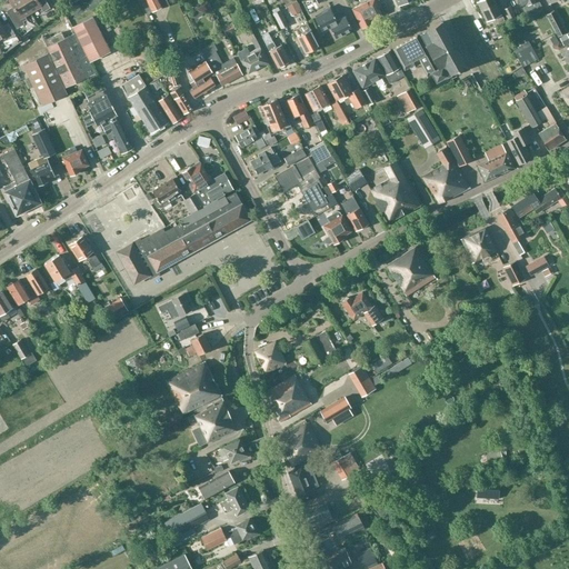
[(30,13),(22,0),(8,0),(9,0),(15,10),(8,13),(17,28),(23,23),(21,19),(30,13)]
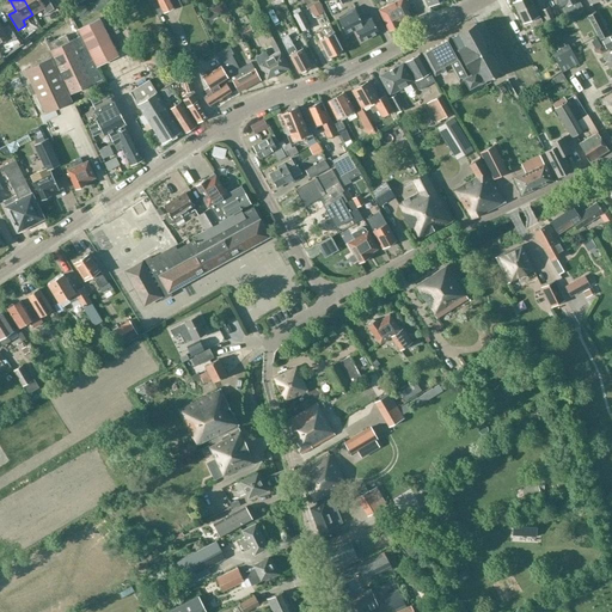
[(24,0),(32,14),(43,8),(47,13),(54,8),(48,0),(24,0)]
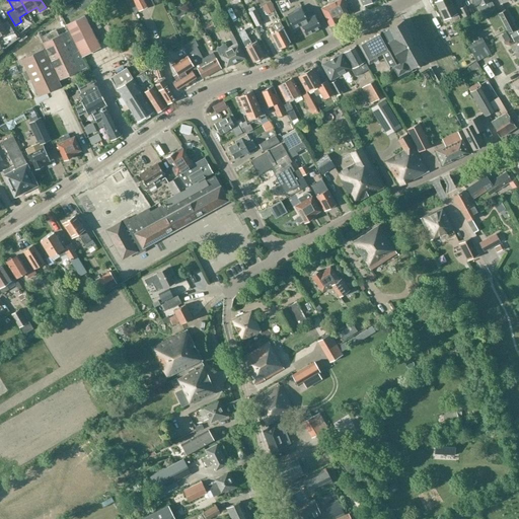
[(133,0),(139,11),(147,7),(143,0),(133,0)]
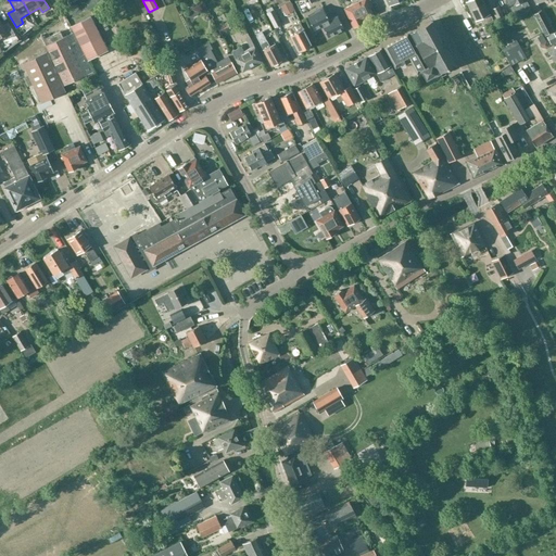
[(352,0),(354,3),(344,9),(354,27),(363,23),(362,21),(374,15),(369,8),(370,7),(367,0),(352,0)]
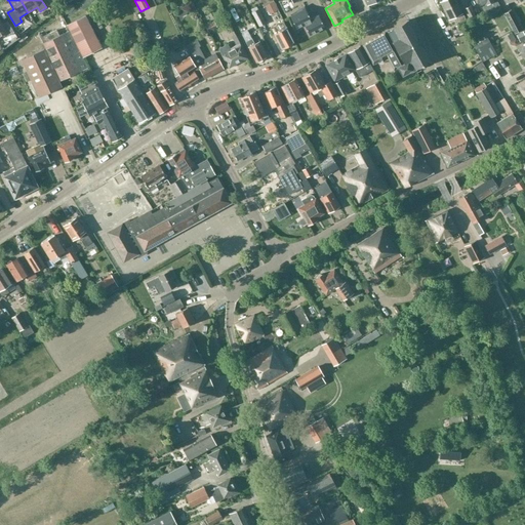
[(466,19),(455,0),(443,0),(440,2),(448,19),(452,17),(455,24),(466,19)]
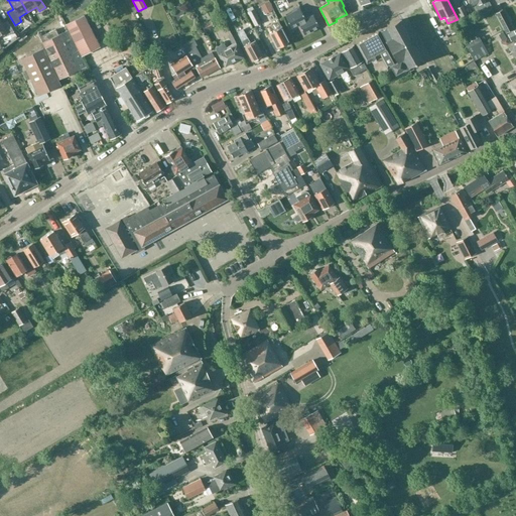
[(469,0),(476,12),(491,6),(488,0),(469,0)]
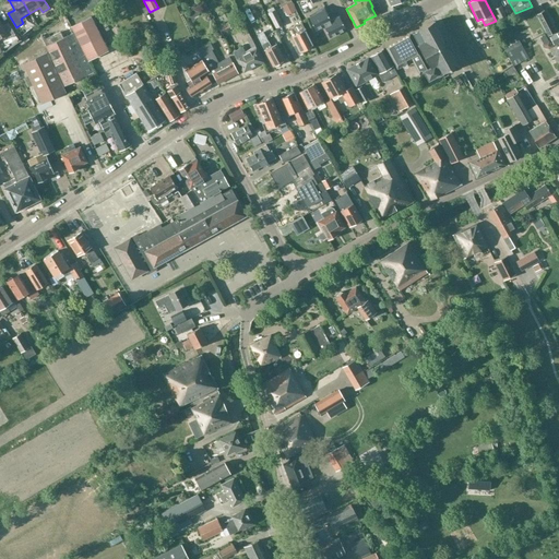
[(283,7),(287,15),(295,12),(290,2),(283,7)]
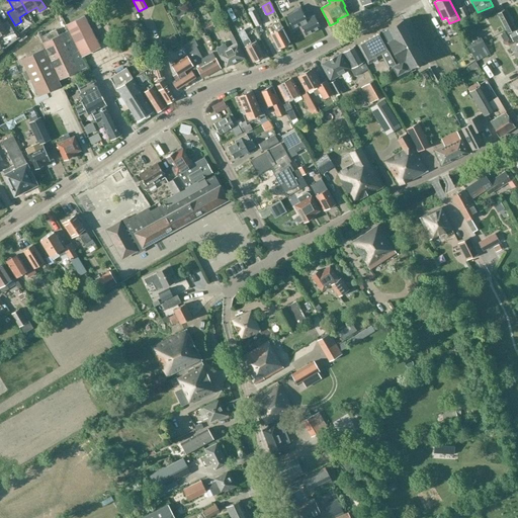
[(247,9),(249,12),(256,26),(261,23),(253,6),(247,9)]
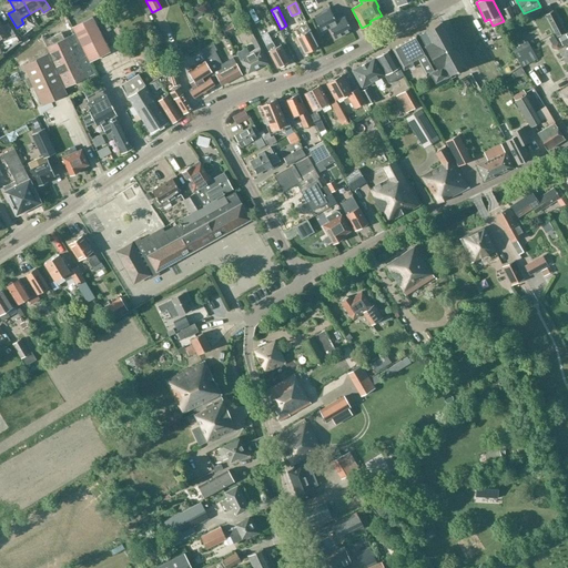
[(515,19),(511,11),(509,7),(503,10),(508,22),(515,19)]
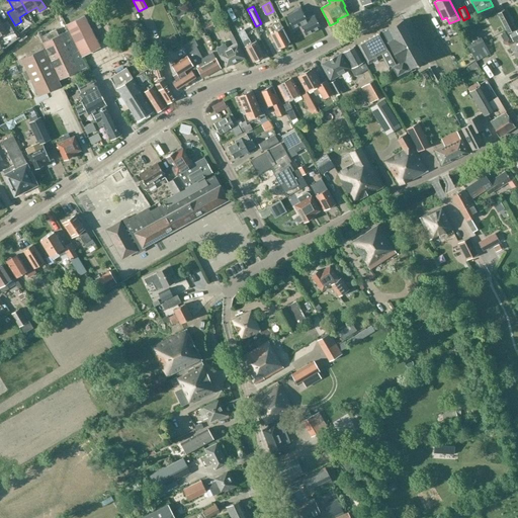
[(293,13),(286,16),(292,27),(299,24),(306,34),(320,27),(314,16),(307,20),(299,7),(292,10),(293,13)]
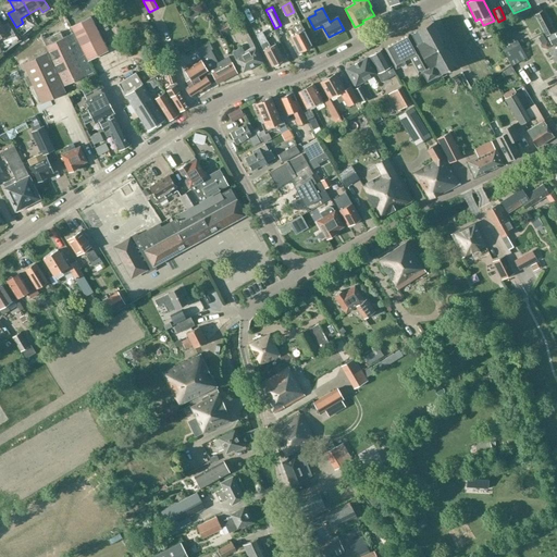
[(535,14),(543,28),(547,36),(554,33),(542,11),(535,14)]
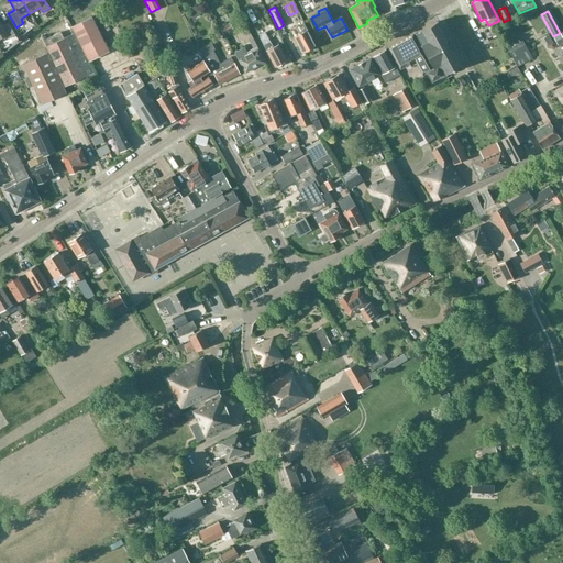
[(74,33),(88,62),(109,52),(92,17),(72,28),(74,33)]
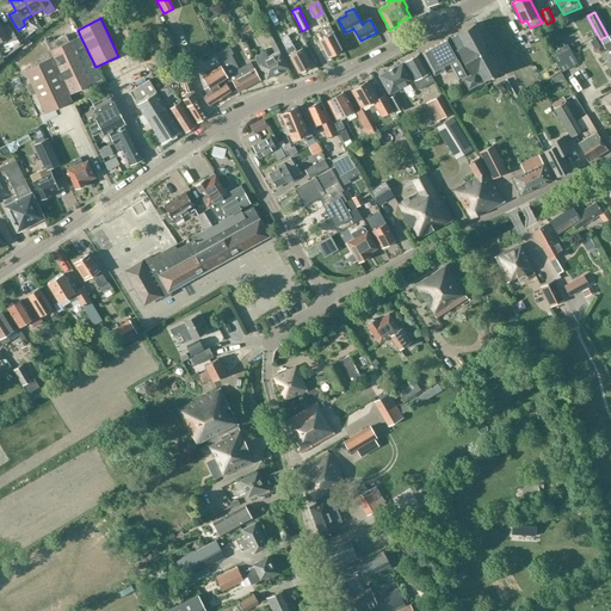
[(0,24),(0,43),(7,39),(10,42),(17,38),(8,25),(2,29),(0,24)]
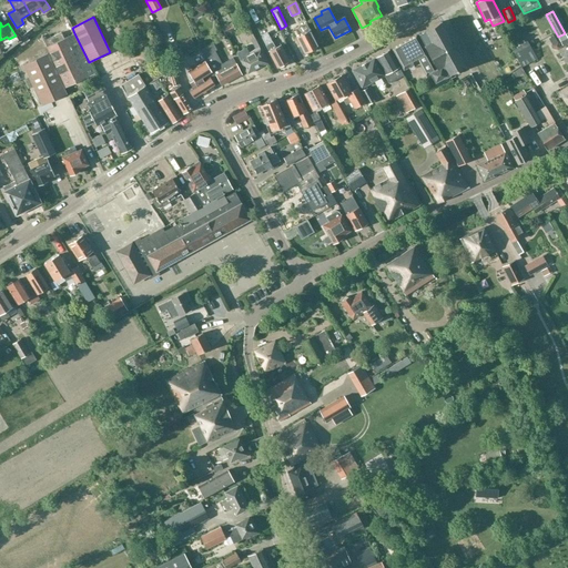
[(429,72),(430,73),(435,83),(465,67),(440,22),(425,31),(419,34),(425,46),(424,46),(436,68),(434,69),(429,72)]
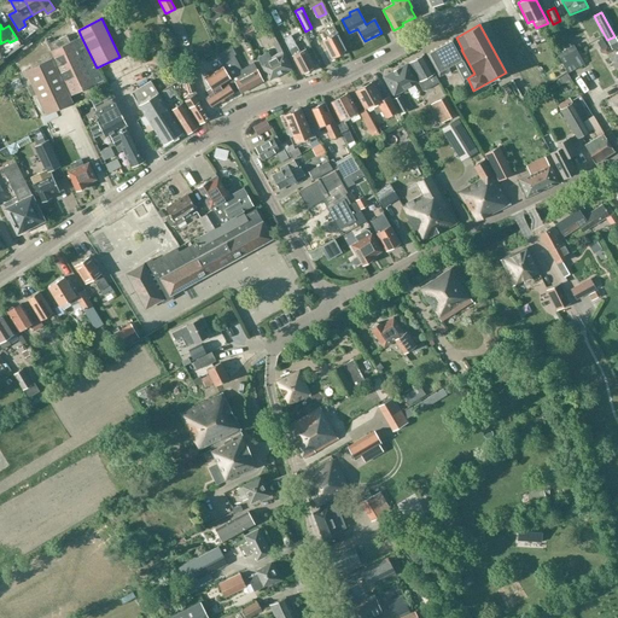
[(245,39),(256,33),(252,25),(242,30),(245,39)]
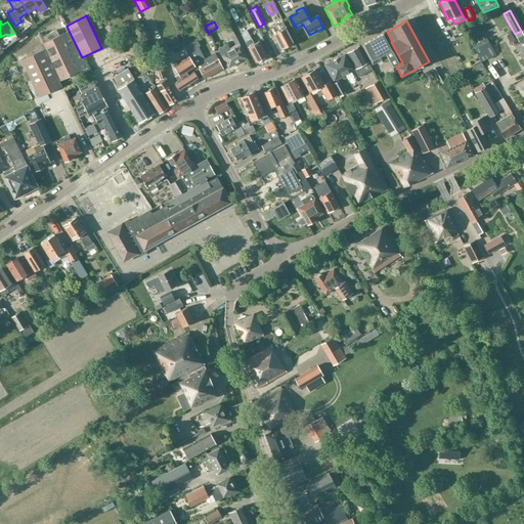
[(294,43),(282,22),(270,28),(281,49),(294,43)]
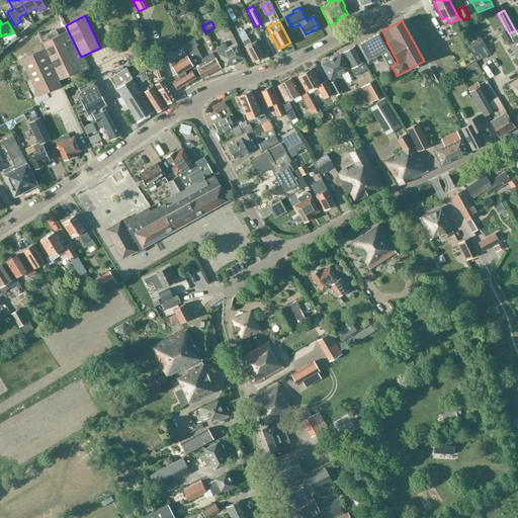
[(87,81),(91,79),(92,78),(81,57),(68,30),(62,34),(59,35),(56,29),(40,36),(60,80),(78,71),(81,70),(87,81)]
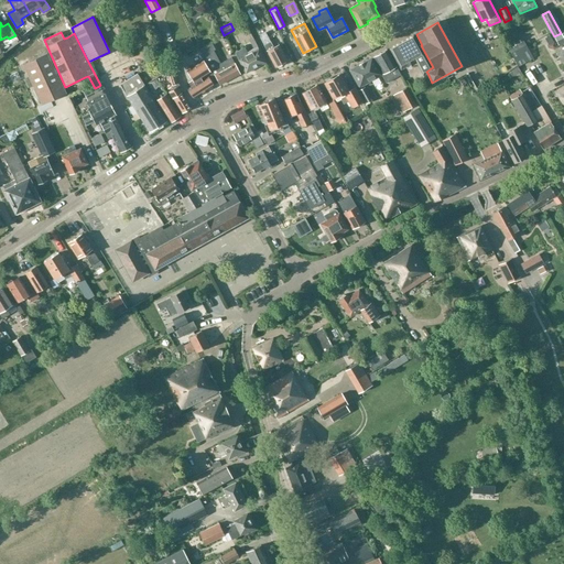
[(259,35),(264,45),(268,52),(267,52),(275,68),(288,62),(279,45),(274,47),(266,32),(259,35)]
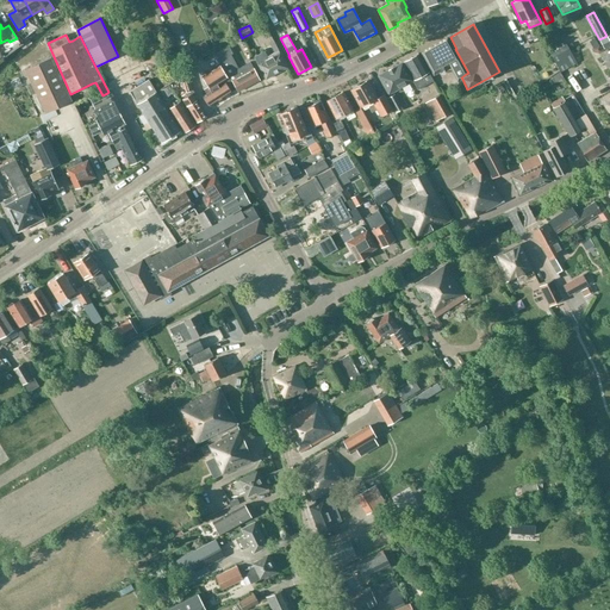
[(461,78),(466,74),(446,38),(421,53),(434,75),(449,67),(458,82),(462,79),(461,78)]
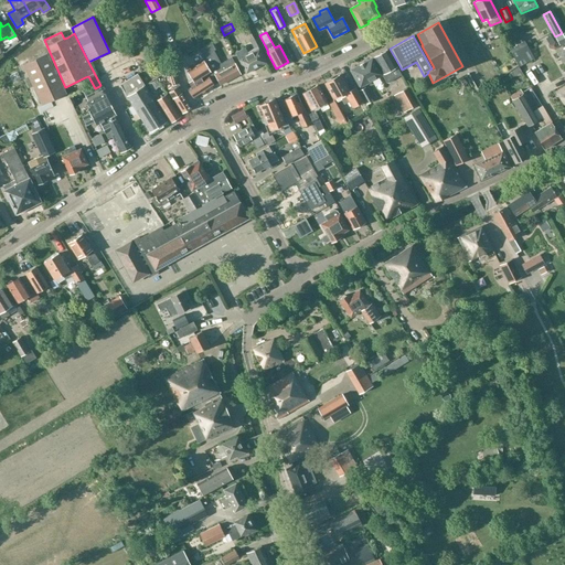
[(172,44),(174,49),(185,42),(183,39),(172,44)]
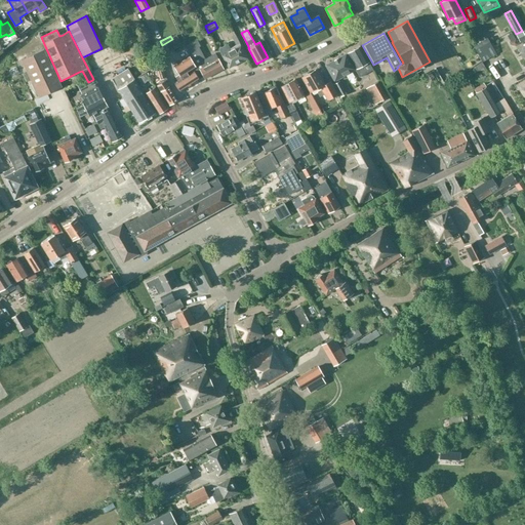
[(478,52),(491,45),(486,36),(476,42),(477,44),(474,45),(478,52)]
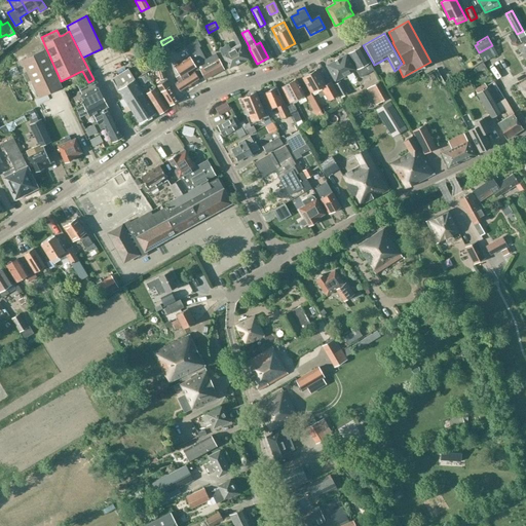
[(198,40),(188,45),(200,71),(205,79),(224,70),(220,61),(219,61),(216,54),(205,60),(199,47),(201,46),(198,40)]
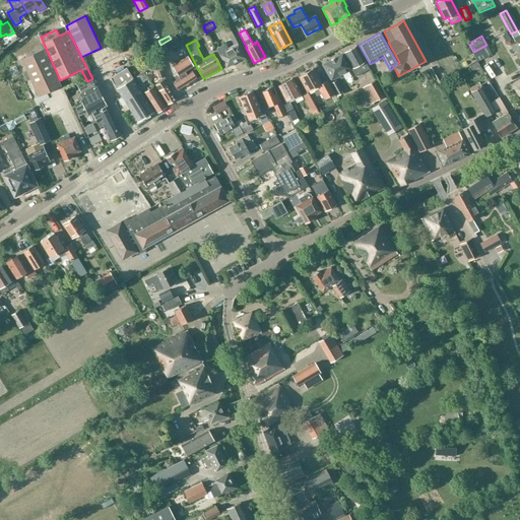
[(217,49),(228,67),(245,58),(237,44),(229,49),(225,44),(217,49)]
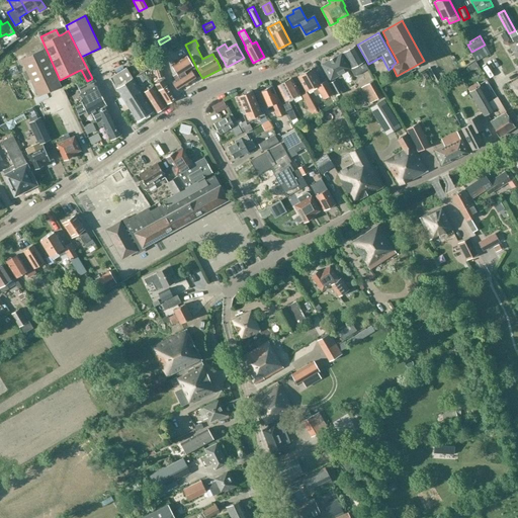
[(330,80),(347,71),(351,68),(355,76),(368,69),(355,46),(321,64),(330,80)]
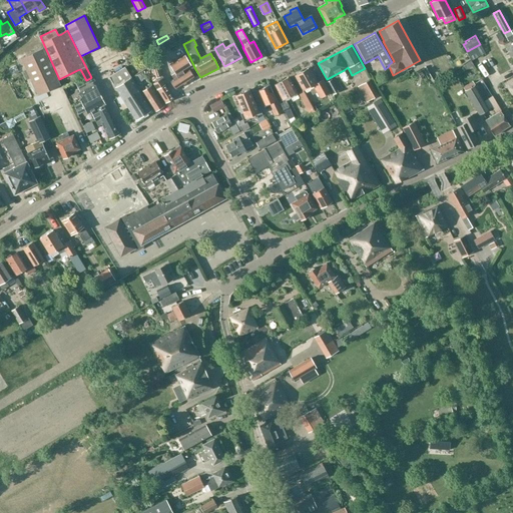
[(38,94),(60,84),(43,48),(21,58),(38,94)]
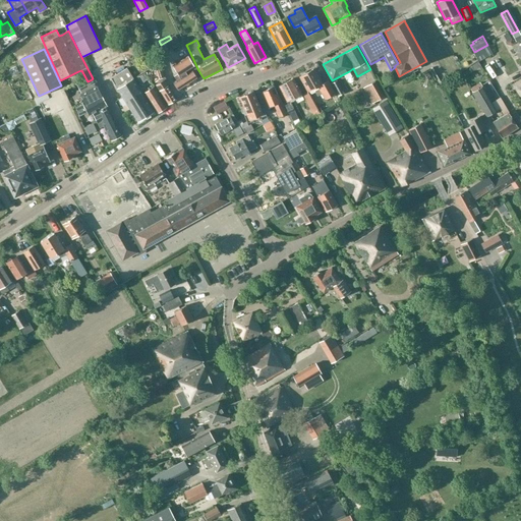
[(179,91),(200,76),(188,57),(173,66),(180,78),(176,80),(175,84),(179,91)]
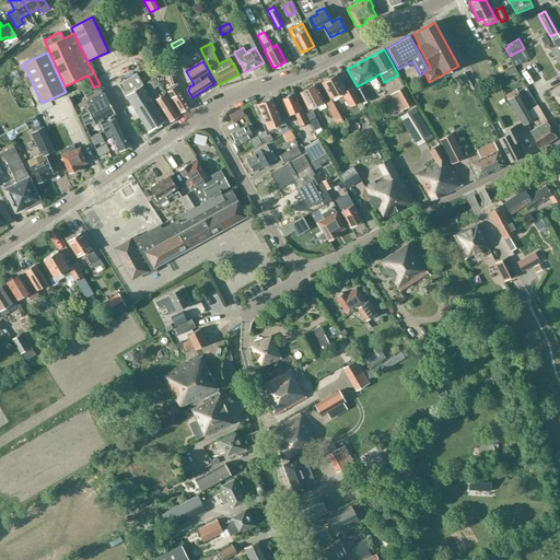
[(515,76),(522,82),(527,76),(521,69),(515,76)]
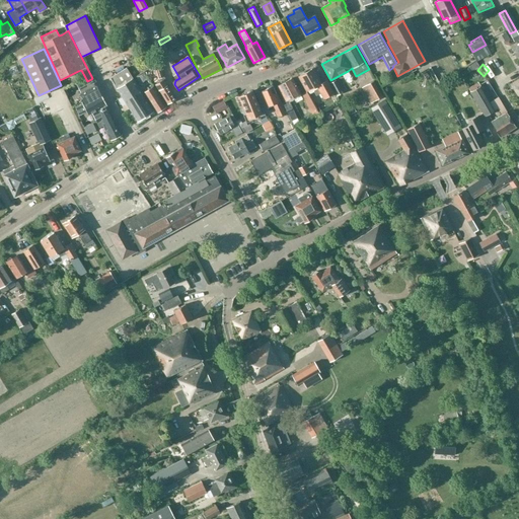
[(125,68),(109,77),(117,89),(137,122),(153,112),(125,68)]
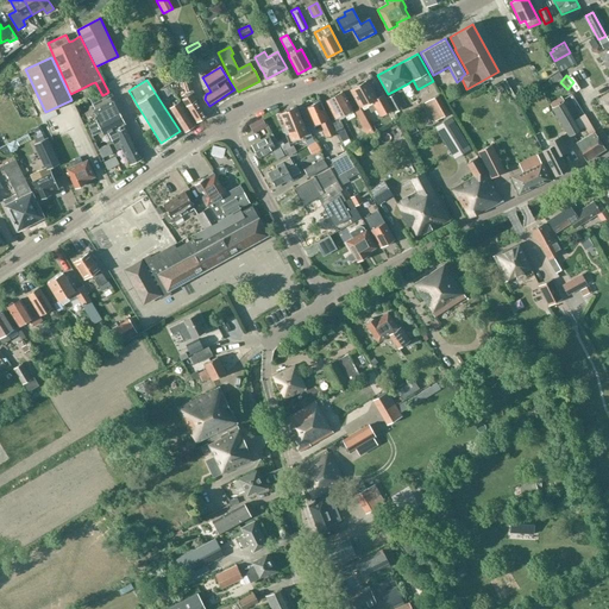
[(376,110),(380,117),(391,110),(383,94),(377,98),(368,81),(357,86),(356,85),(352,87),(352,88),(350,89),(359,107),(360,107),(368,104),(371,111),(376,110)]
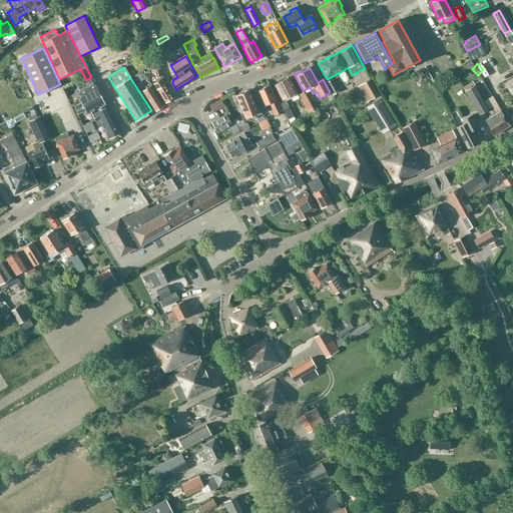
[(155,80),(152,81),(157,90),(166,103),(173,99),(164,86),(164,85),(160,77),(156,79),(155,80)]
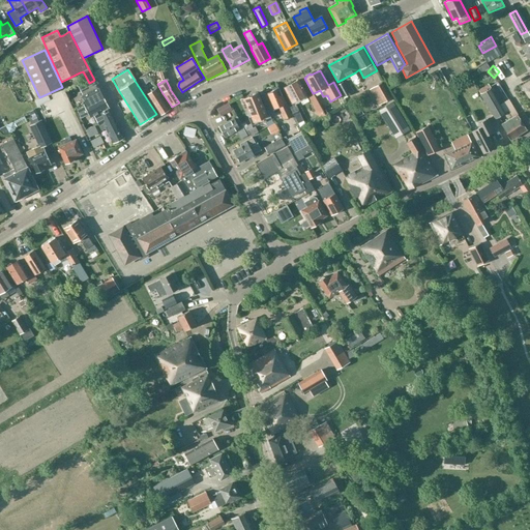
[(290,107),(295,118),(298,123),(303,121),(295,101),(306,95),(298,80),(284,88),(292,104),(292,106),(290,107)]
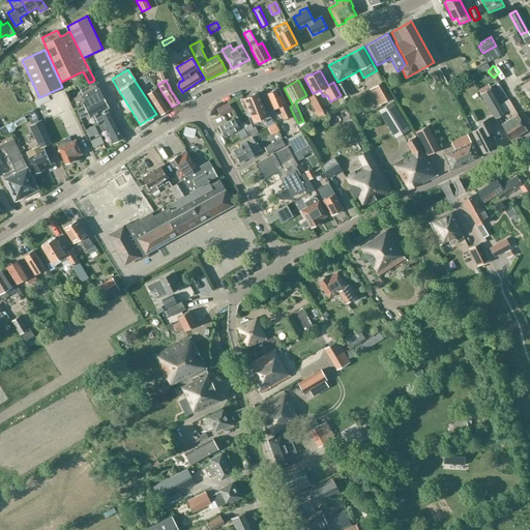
[(350,94),(343,82),(337,85),(344,97),(350,94)]
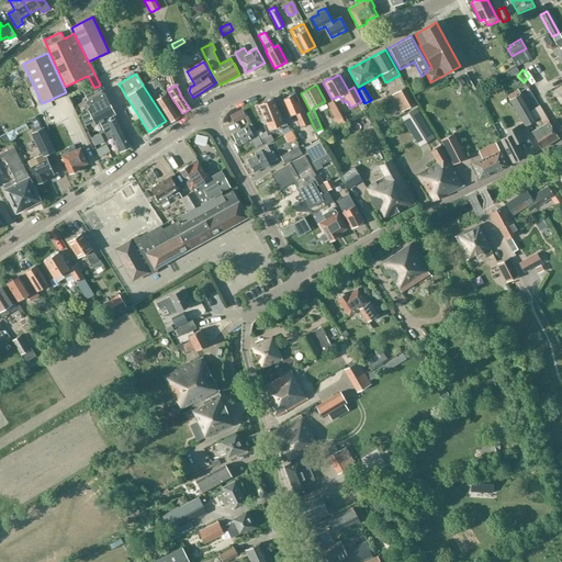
[(405,88),(397,92),(402,101),(397,104),(402,112),(414,105),(405,88)]
